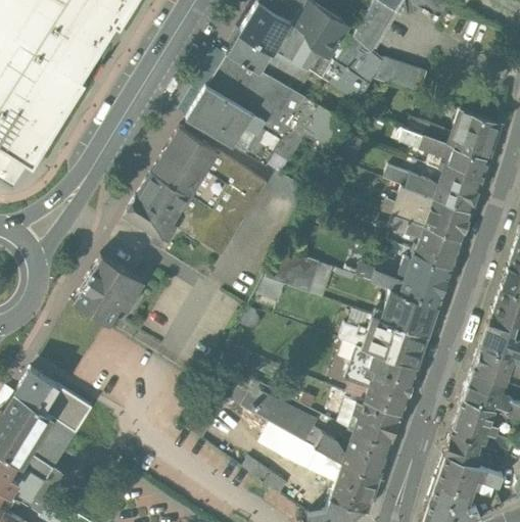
[(0,0),(0,177),(14,187),(29,164),(34,168),(88,83),(83,80),(83,79),(91,84),(113,48),(105,43),(115,27),(121,30),(139,0),(0,0)]
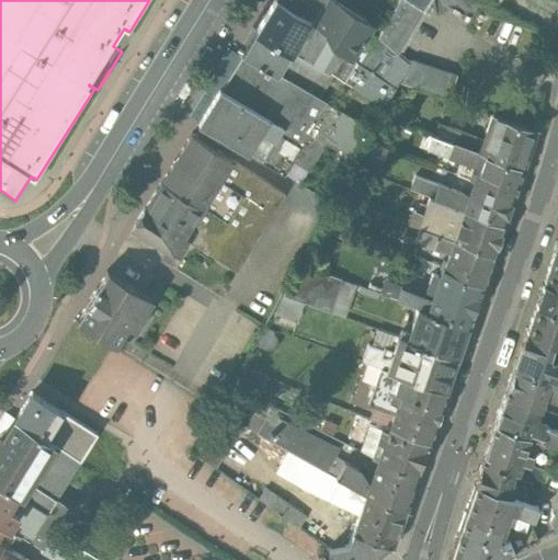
[(374,0),(279,0),(277,3),(312,24),(329,34),(338,52),(356,64),(376,31),(386,36),(398,15),(374,0)]
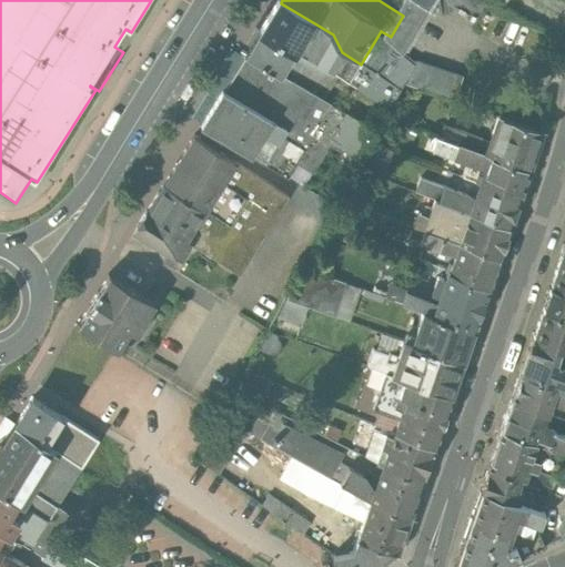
[(411,1),(409,0),(379,0),(403,16),(410,3),(411,1)]
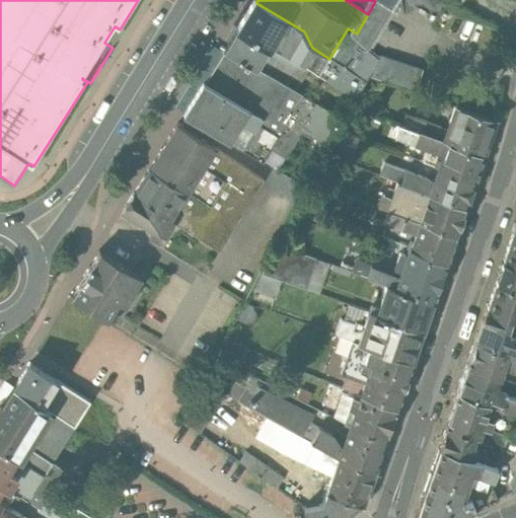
[(357,33),(355,39),(371,54),(402,0),(422,0),(436,8),(440,3),(437,0),(375,0),(375,1),(374,3),(368,14),(357,33)]
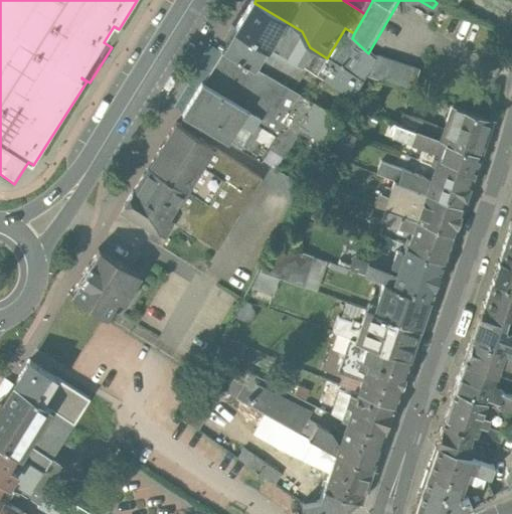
[(450,6),(437,3),(433,8),(418,0),(411,0),(409,4),(410,11),(443,30),(450,18),(445,15),(450,6)]
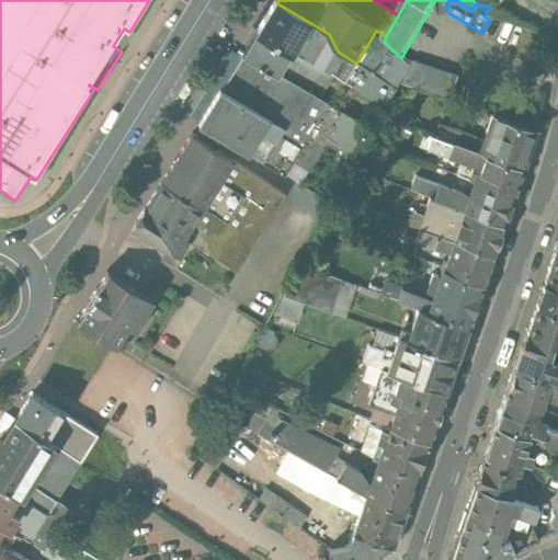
[(312,24),(277,3),(259,33),(295,55),(312,24)]
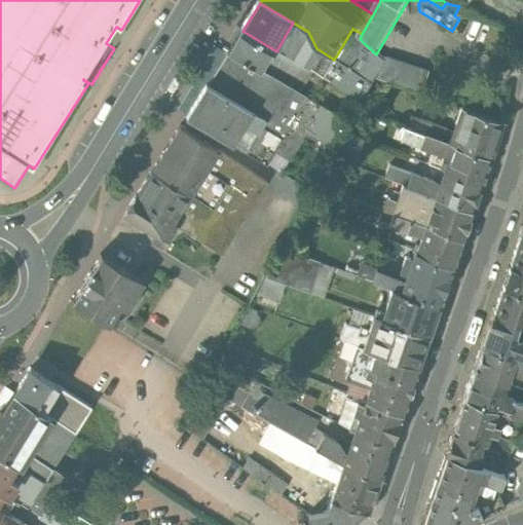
[(308,32),(293,23),(276,51),(316,75),(365,105),(374,87),(334,60),(316,48),(308,32)]
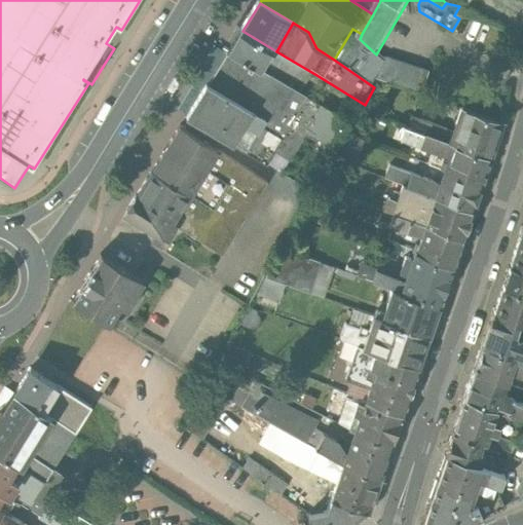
[(276,51),(243,31),(229,53),(262,74),(268,65),(276,51)]
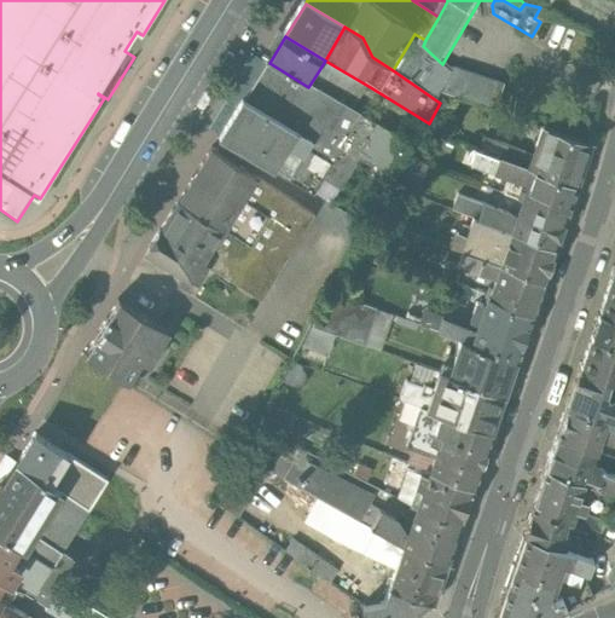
[(372,88),(325,61),(315,76),(364,102),(372,88)]
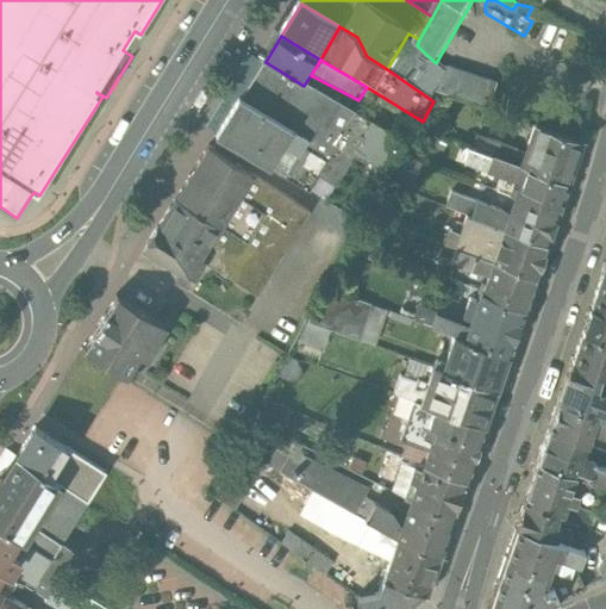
[(304,86),(266,62),(219,138),(312,194),(320,179),(337,190),(357,160),(376,171),(373,178),(387,185),(407,149),(304,86)]
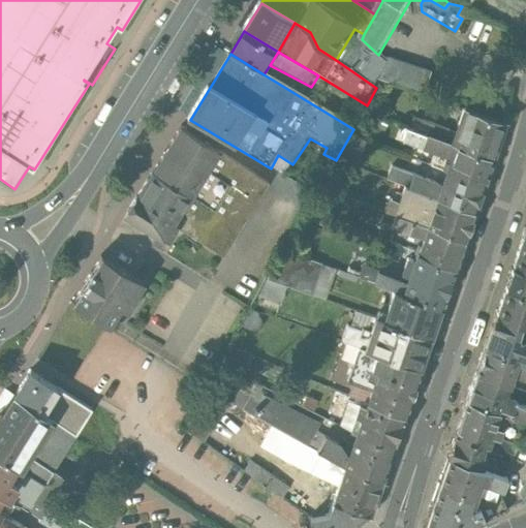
[(434,75),(392,60),(380,81),(427,97),(434,75)]
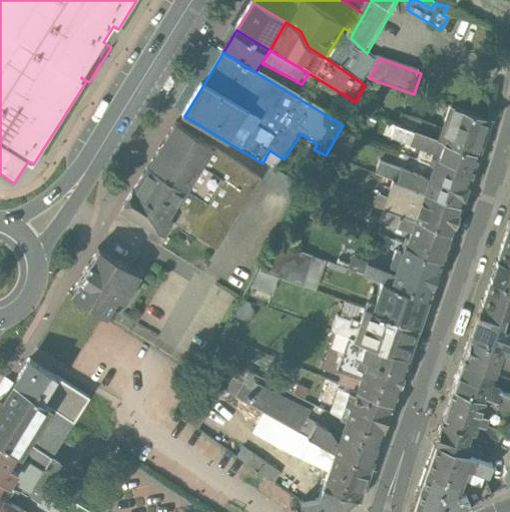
[(492,122),(455,109),(446,134),(438,131),(439,129),(415,120),(411,131),(418,134),(481,156),(492,122)]
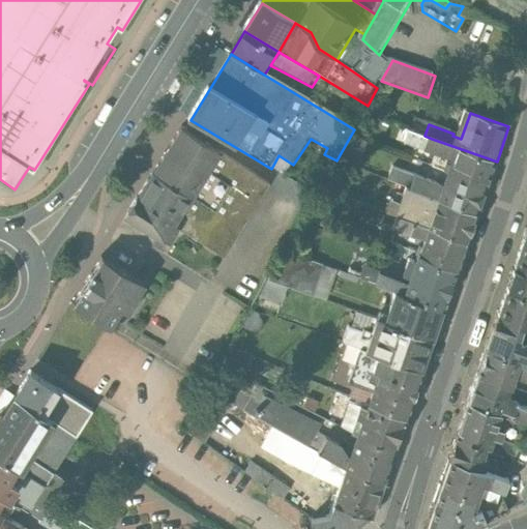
[(429,124),(419,121),(415,133),(425,136),(429,124)]
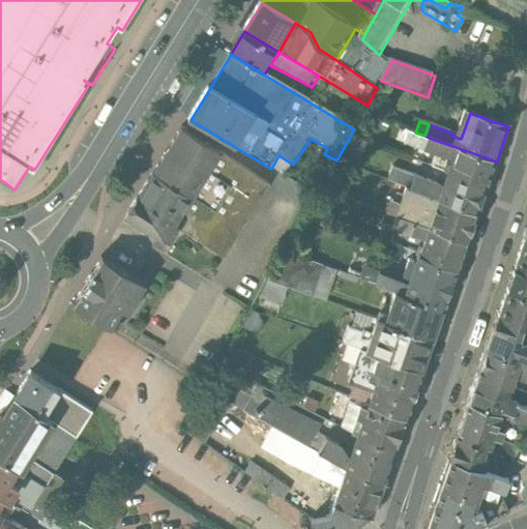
[(221,153),(184,129),(141,200),(140,199),(130,214),(130,215),(132,216),(130,216),(170,241),(178,228),(227,260),(273,187),(221,153)]
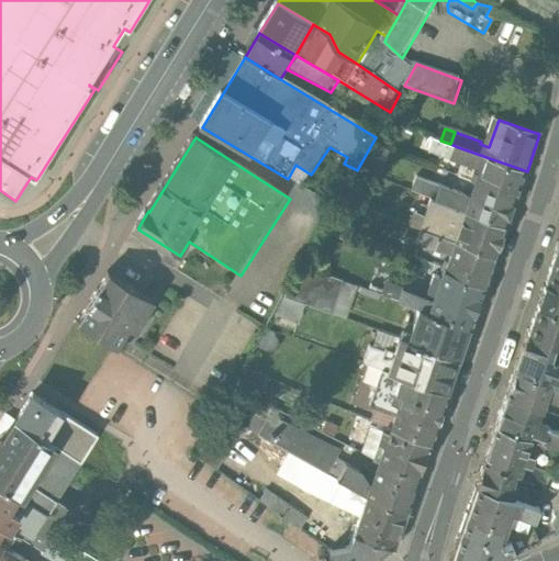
[(450,144),(440,141),(437,150),(455,156),(458,147),(450,144)]
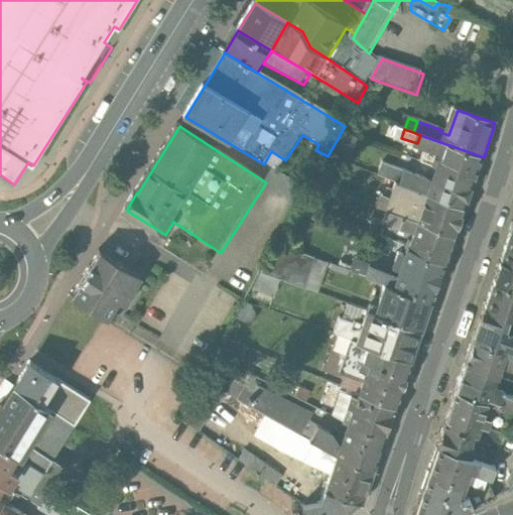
[(484,157),(420,135),(417,143),(415,147),(439,156),(446,156),(441,171),(475,183),(484,157)]
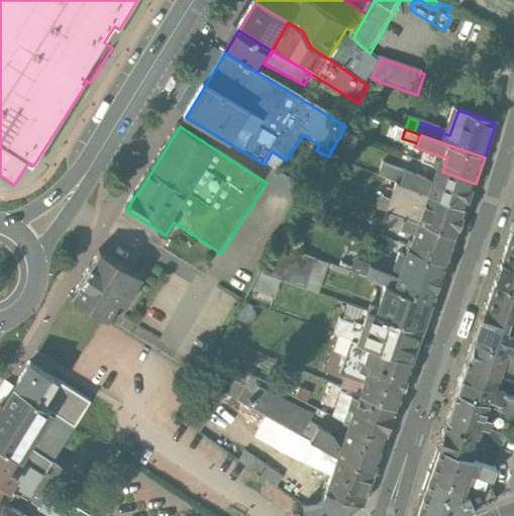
[(476,184),(442,172),(436,188),(431,183),(408,175),(404,187),(433,198),(467,209),(476,184)]
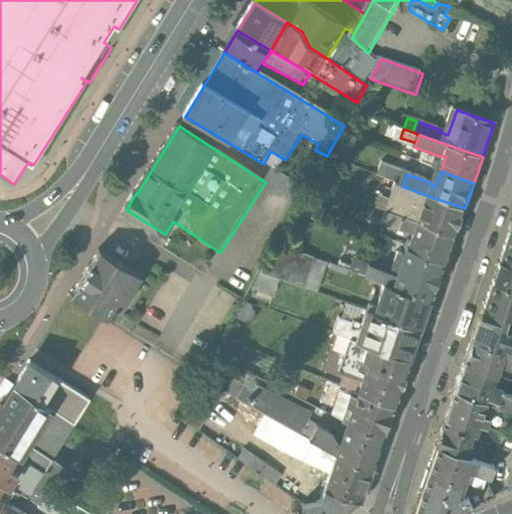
[(465,208),(432,197),(425,213),(418,209),(394,200),(389,211),(455,235),(465,208)]
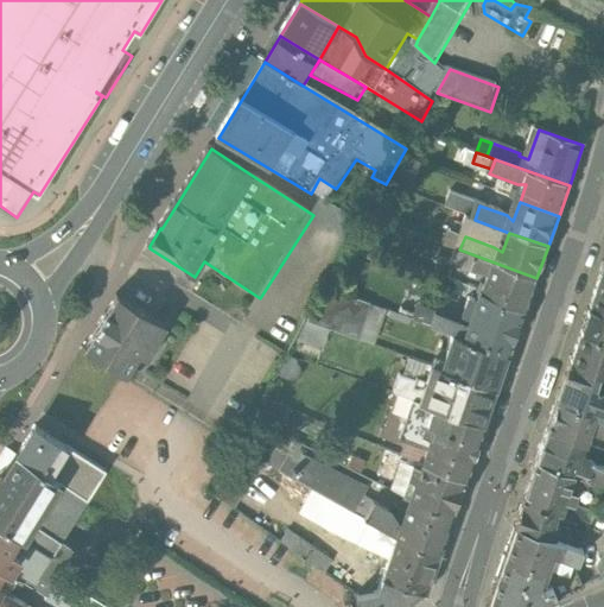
[(536,278),(459,250),(455,265),(483,276),(493,277),(487,296),(526,310),(536,278)]
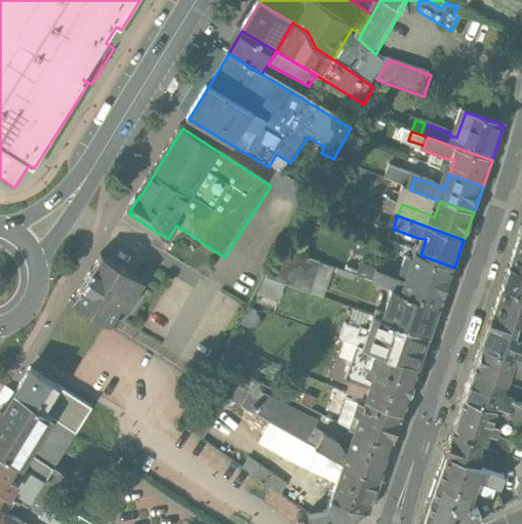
[(521,241),(520,240),(511,268),(511,267),(507,277),(521,282),(521,241)]
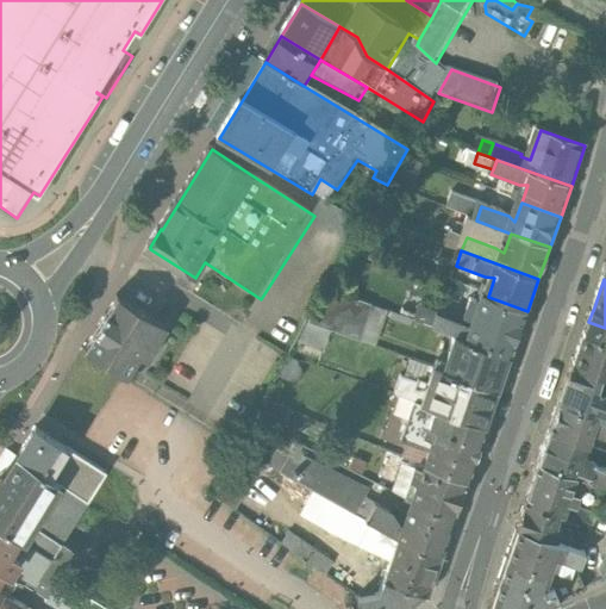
[(375,308),(330,292),(311,327),(363,345),(375,308)]
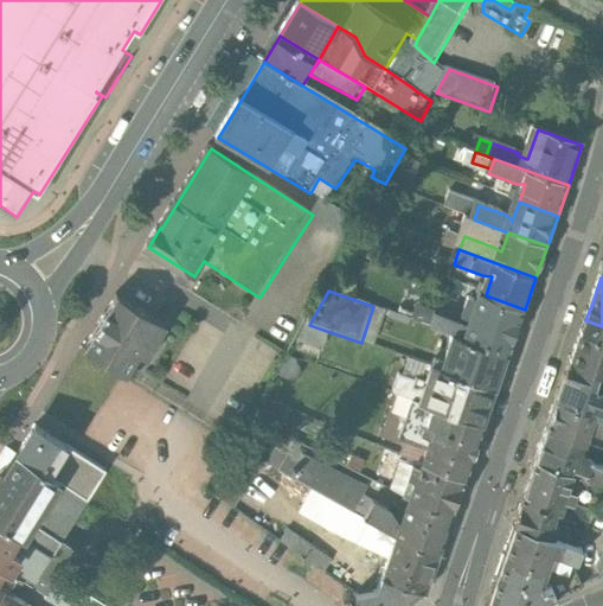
[(486,295),(481,294),(478,303),(472,300),(466,317),(472,319),(469,326),(438,316),(435,327),(456,336),(510,353),(525,310),(486,295)]
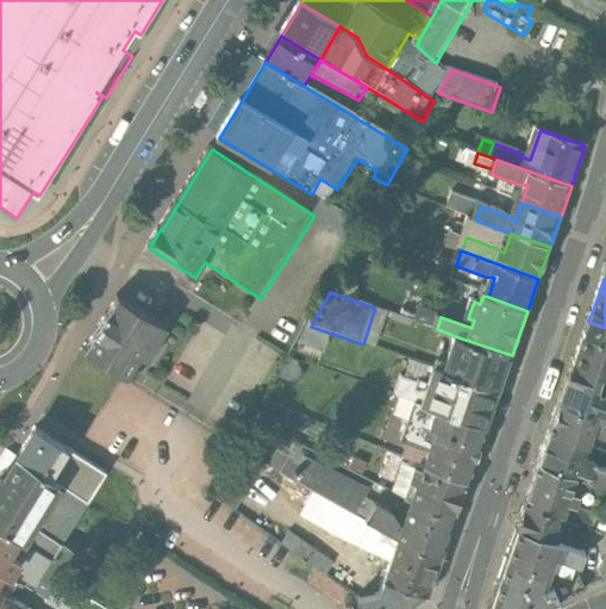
[(166,325),(122,299),(122,298),(119,297),(118,299),(108,315),(106,318),(100,329),(99,329),(97,333),(98,333),(88,348),(87,348),(86,350),(88,352),(124,374),(124,376),(126,377),(129,373),(127,373),(139,354),(151,361),(151,362),(152,362),(154,361),(158,353),(160,353),(160,352),(158,350),(155,348),(167,329),(167,330),(168,327),(166,325)]
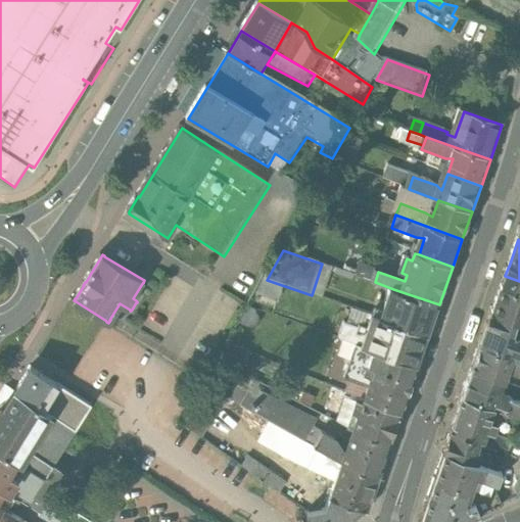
[(519,281),(505,276),(502,286),(503,286),(492,314),(516,323),(519,324),(519,281)]
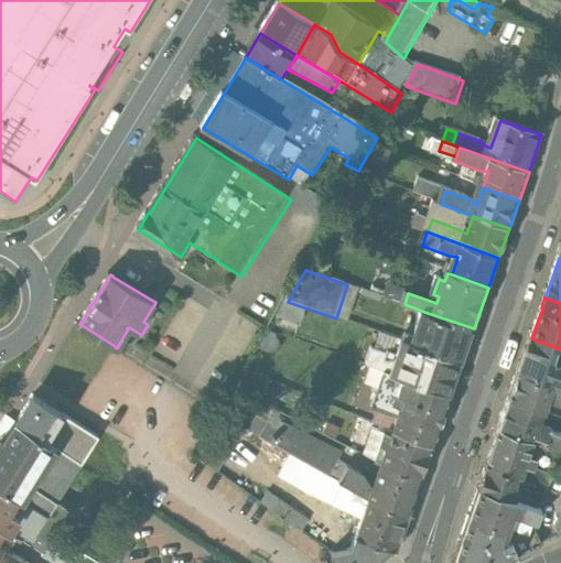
[(474,328),(424,312),(412,345),(462,361),(474,328)]
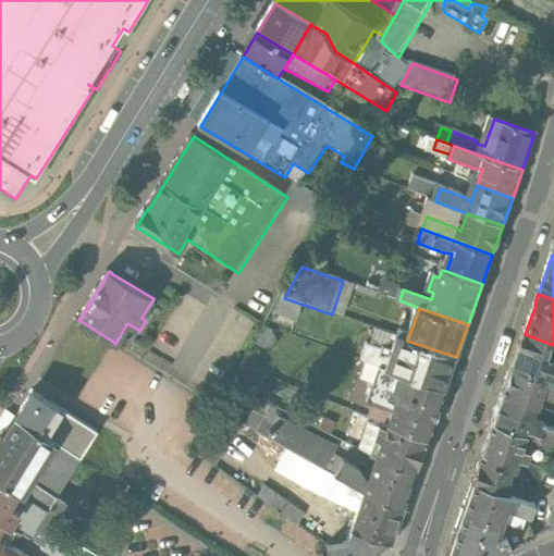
[(550,344),(525,334),(514,368),(553,382),(553,360),(549,355),(546,354),(550,344)]
